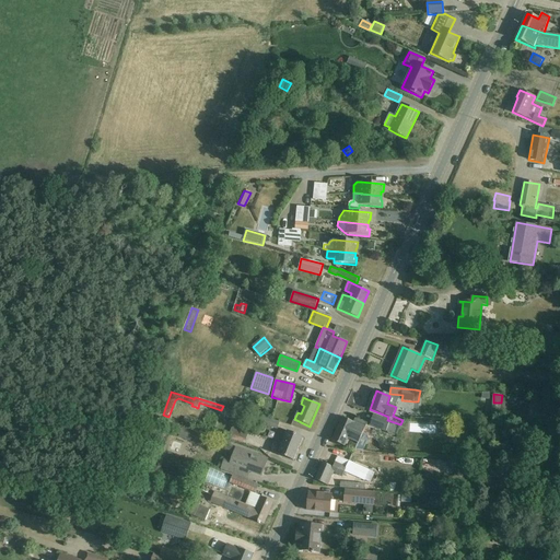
[(396,435),(400,424),(387,420),(373,415),(370,426),(386,432),(387,434),(394,436),(396,435)]
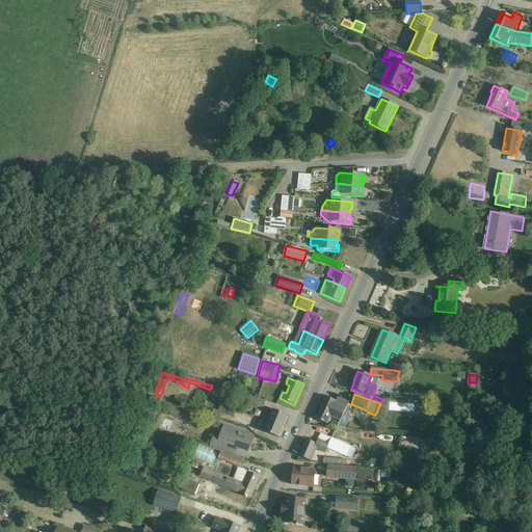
[(266,401),(244,395),(242,402),(263,408),(266,401)]
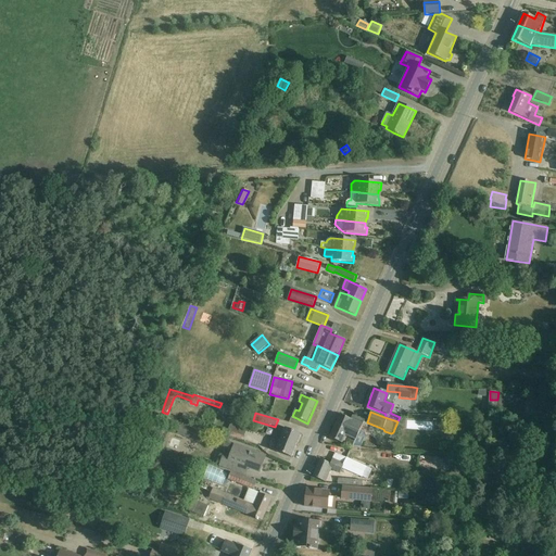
[(340,415),(330,438),(342,444),(345,436),(355,440),(352,447),(361,449),(366,437),(364,433),(361,431),(365,420),(363,420),(353,416),(351,419),(340,415)]
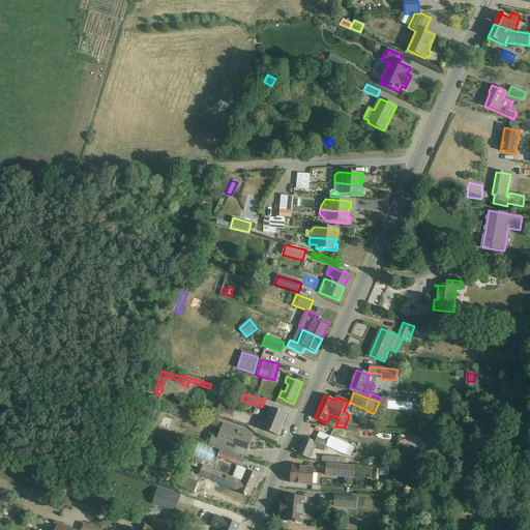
[(183,419),(187,410),(173,405),(169,414),(183,419)]
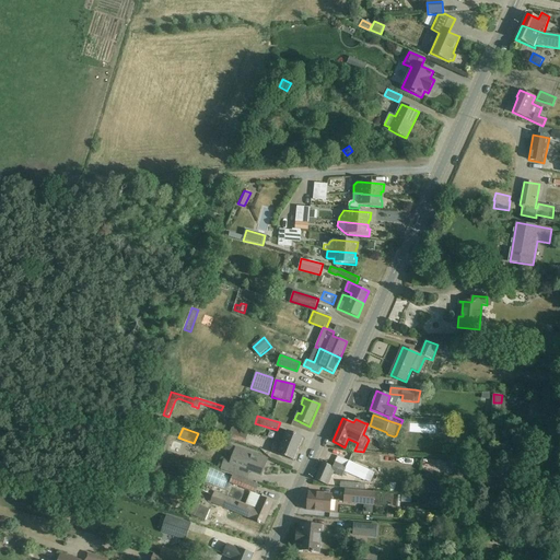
[(232,428),(230,434),(246,440),(248,433),(232,428)]
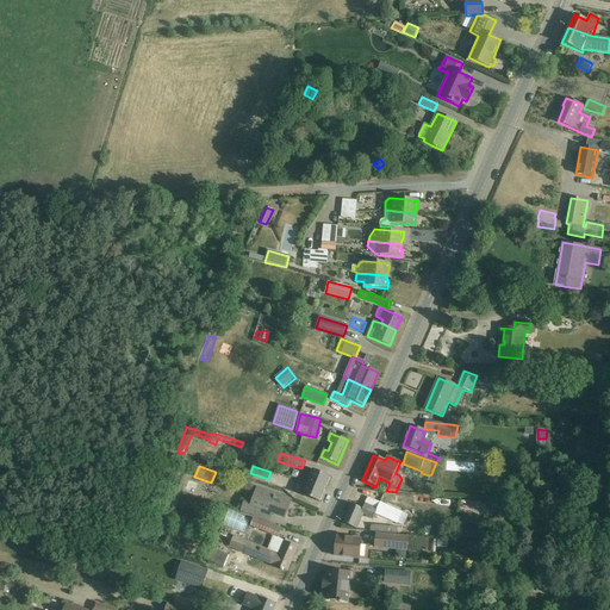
[(302,480),(324,490),(330,477),(306,467),(302,480)]
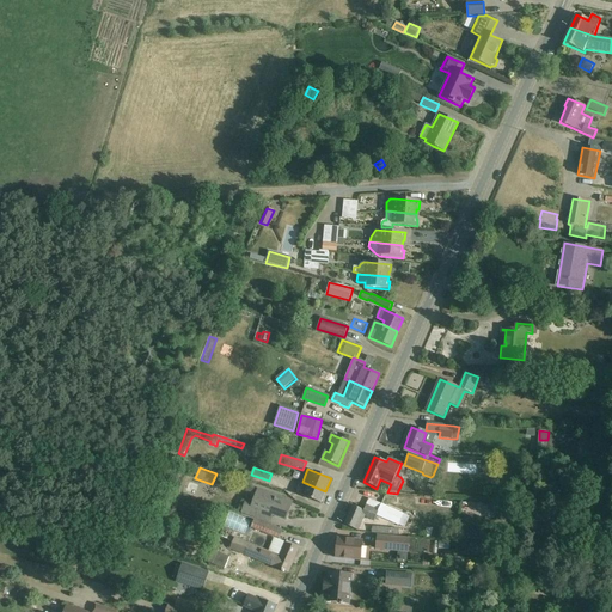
[(516,478),(515,488),(527,489),(527,487),(532,488),(532,481),(527,481),(527,479),(516,478)]
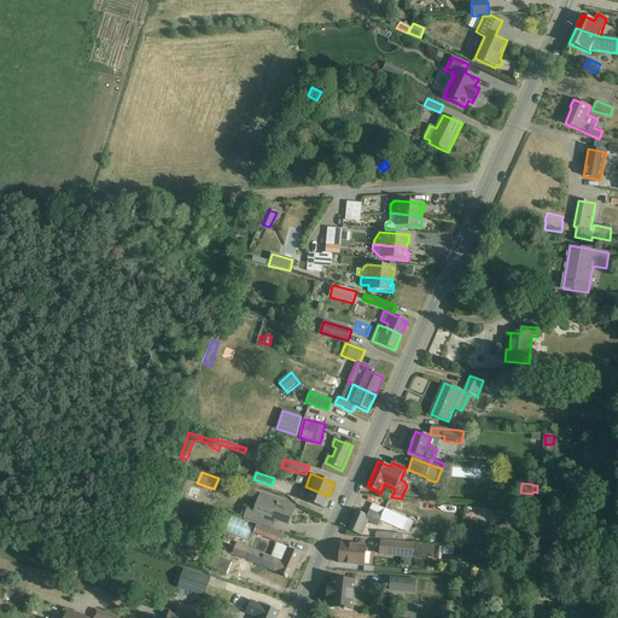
[(301,499),(313,503),(324,508),(328,496),(305,487),(301,499)]
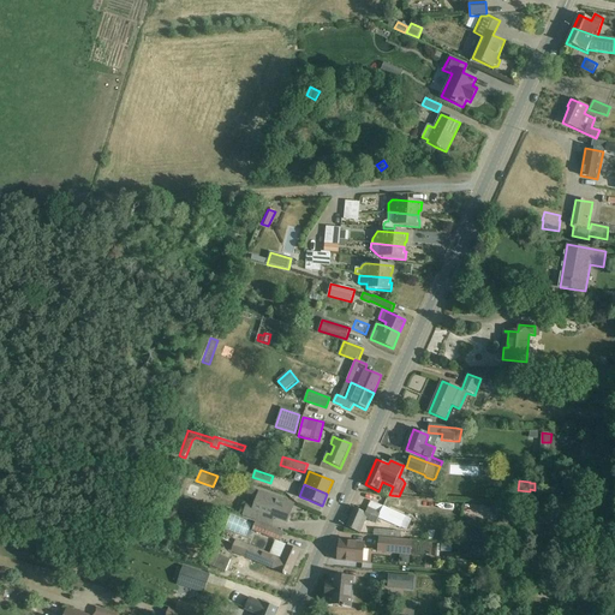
[(256,507),(249,505),(246,503),(243,515),(266,524),(268,515),(278,519),(288,523),(296,506),(261,493),(256,507)]
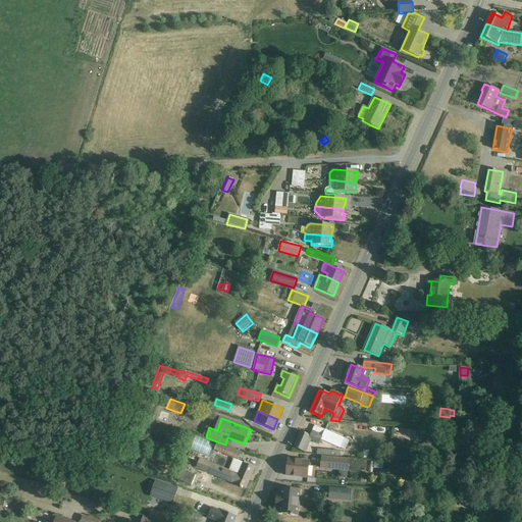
[(310,441),(319,446),(321,439),(332,445),(340,448),(344,438),(325,430),(323,435),(312,431),(310,435),(301,431),(294,448),(305,453),(310,441)]
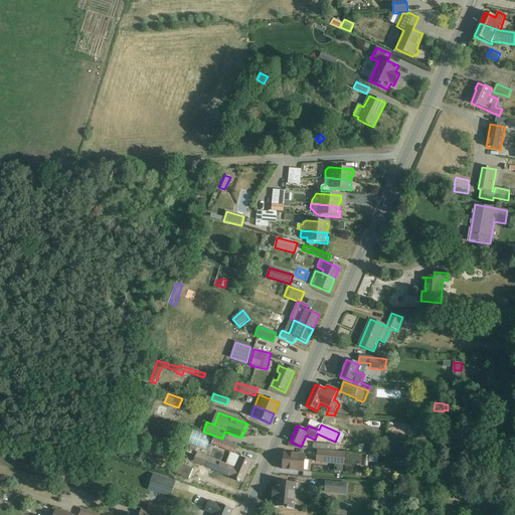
[(237,447),(214,438),(211,445),(234,454),(237,447)]
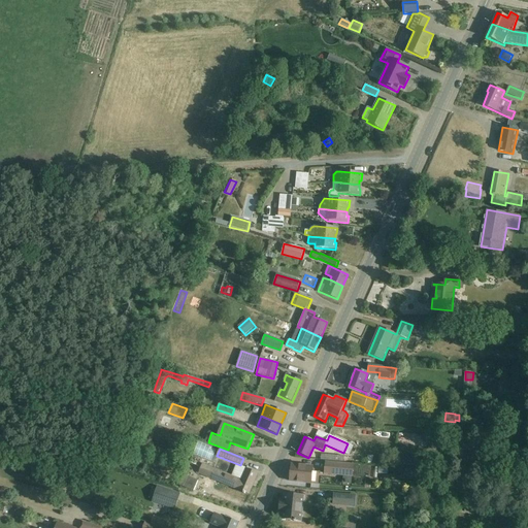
[(321,460),(326,461),(342,463),(343,457),(322,455),(321,460)]
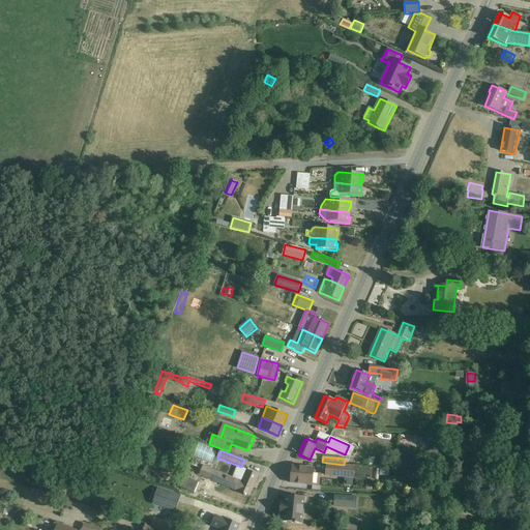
[(404,460),(404,468),(414,468),(414,461),(404,460)]
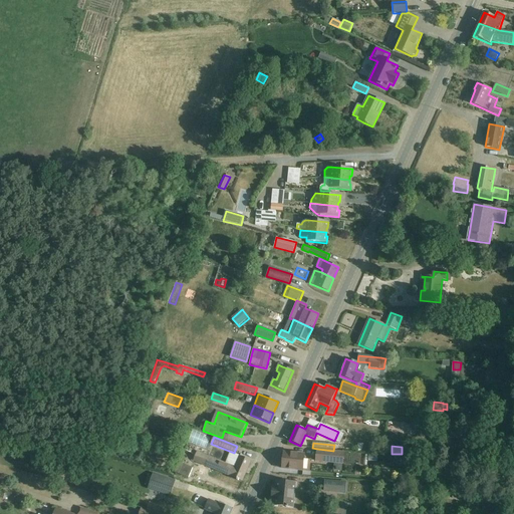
[(344,452),(333,451),(317,449),(315,462),(343,465),(344,452)]
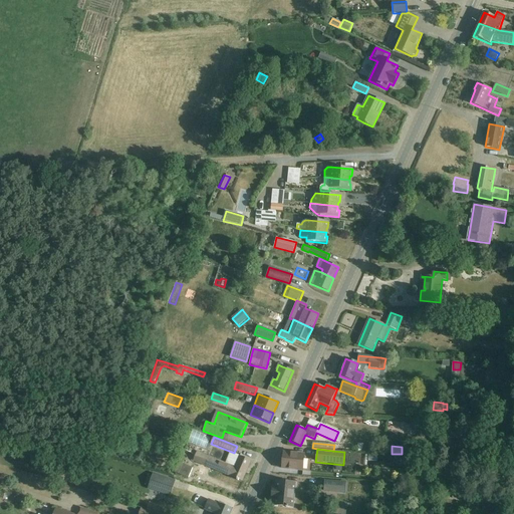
[(251,461),(242,457),(241,457),(236,467),(197,452),(193,461),(232,477),(242,481),(251,461)]
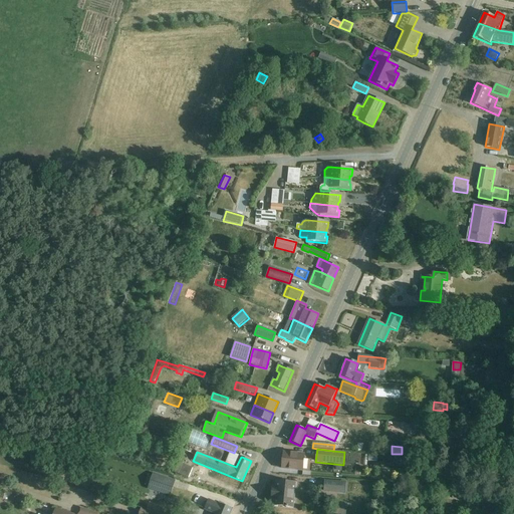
[(282,469),(304,471),(305,455),(284,453),(282,469)]
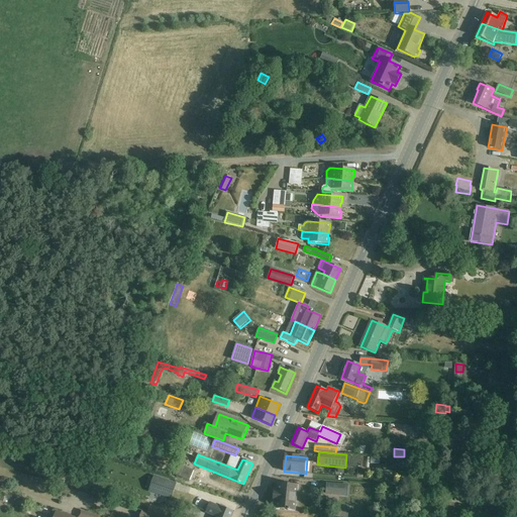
[(176,476),(180,477),(190,482),(194,471),(184,467),(180,464),(176,476)]
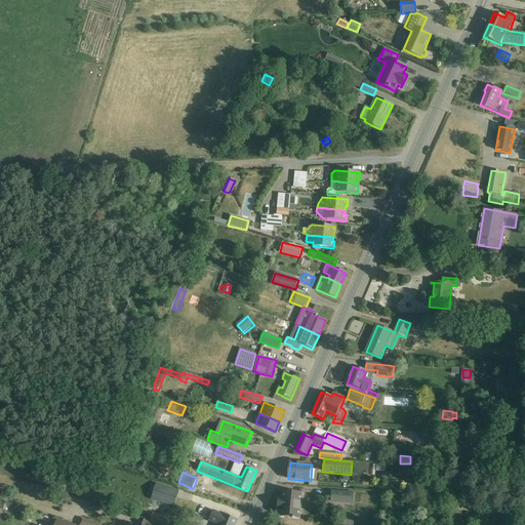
[(151,499),(173,507),(179,491),(157,483),(151,499)]
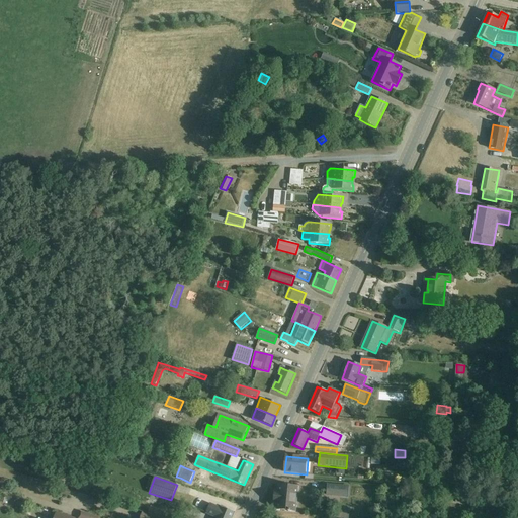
[(349,486),(327,484),(326,496),(348,498),(349,486)]
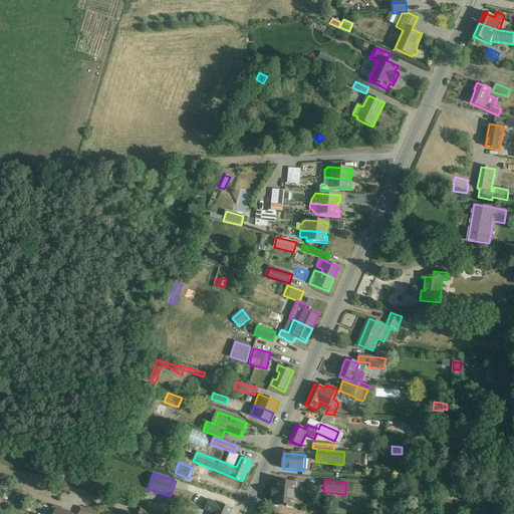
[(273,488),(272,499),(273,500),(273,498),(276,499),(275,506),(286,507),(286,508),(288,508),(288,507),(293,508),(295,484),(277,482),(277,488),(273,488)]
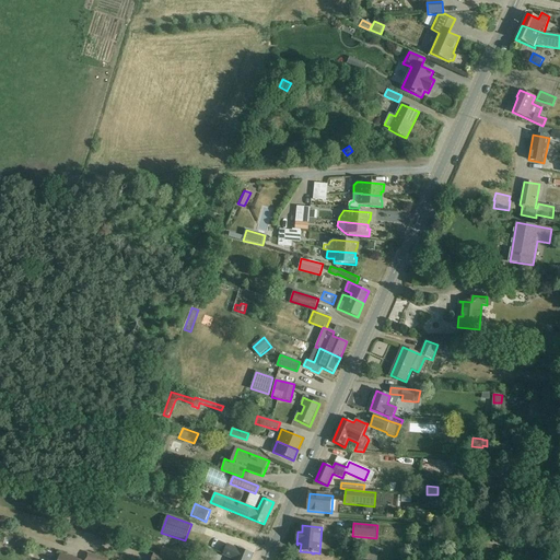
[(77,531),(65,526),(61,534),(67,536),(68,534),(76,536),(77,531)]
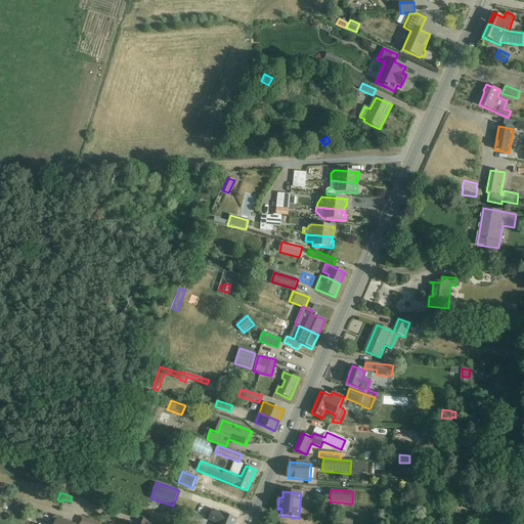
[(218,523),(234,523),(237,520),(227,516),(223,514),(222,514),(213,511),(209,520),(219,523),(218,523)]
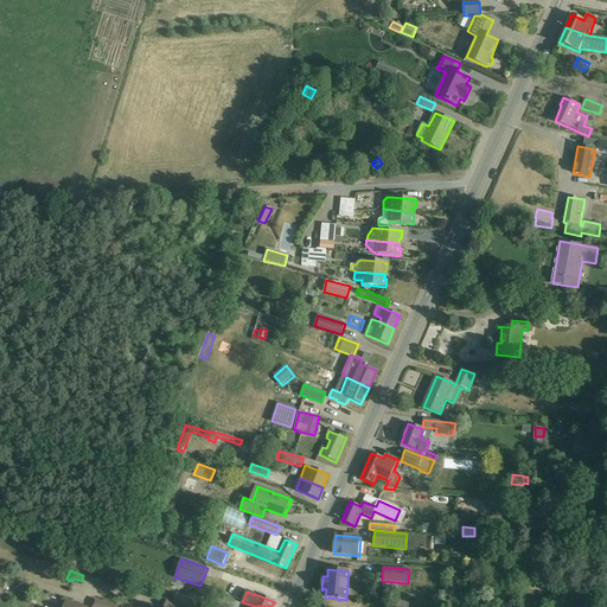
[(397,594),(396,606),(408,606),(410,595),(397,594)]
